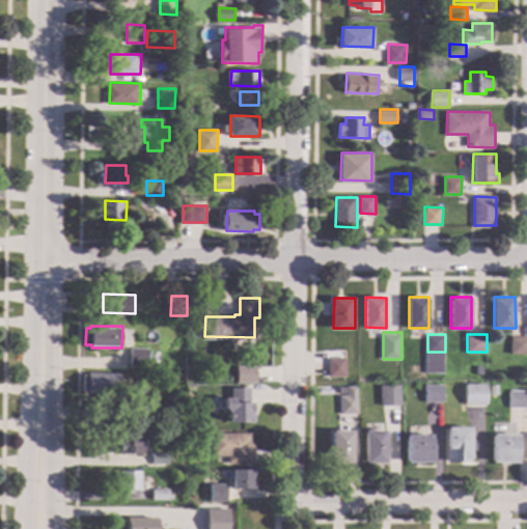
[(526,354),(511,354),(511,336),(526,336),(526,354)]
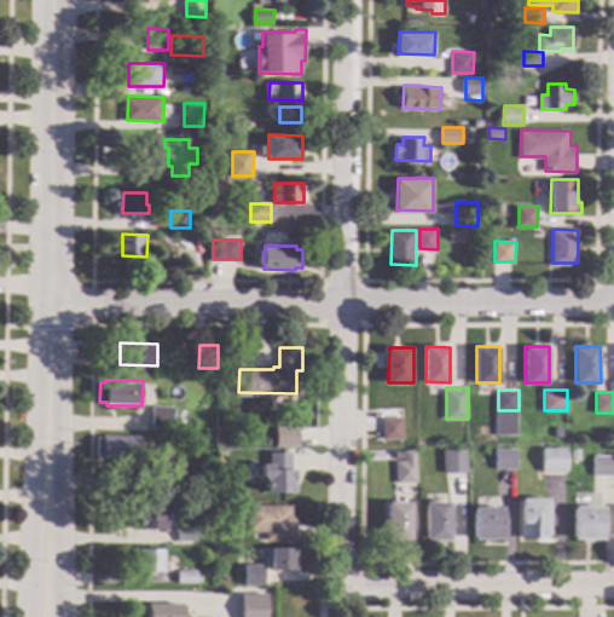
[(174,427),(155,427),(155,405),(158,405),(174,405),(174,427)]
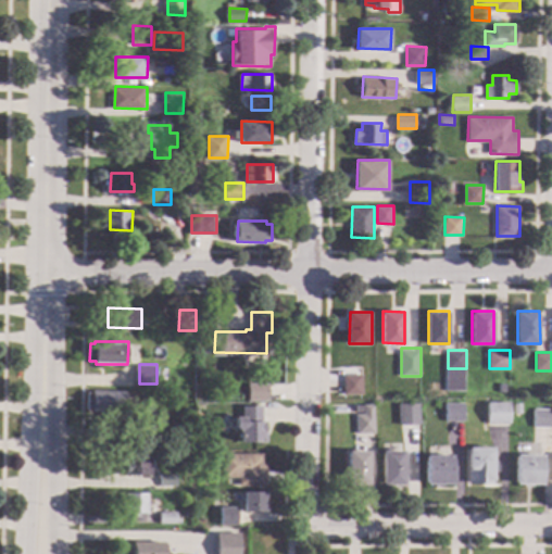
[(365,394),(346,394),(346,366),(365,367),(365,394)]
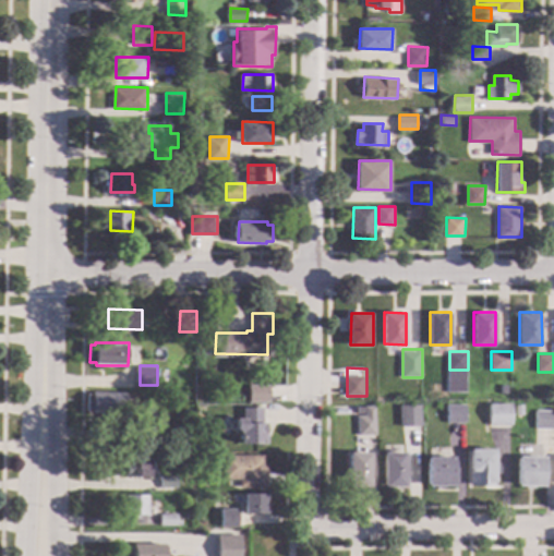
[(250,400),(271,401),(271,383),(250,382),(250,400)]
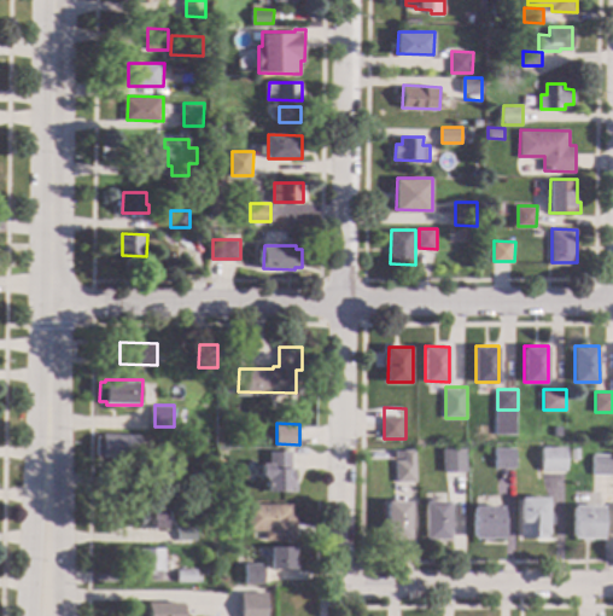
[(140,459),(104,459),(104,455),(99,455),(99,436),(104,436),(104,434),(140,435),(140,459)]
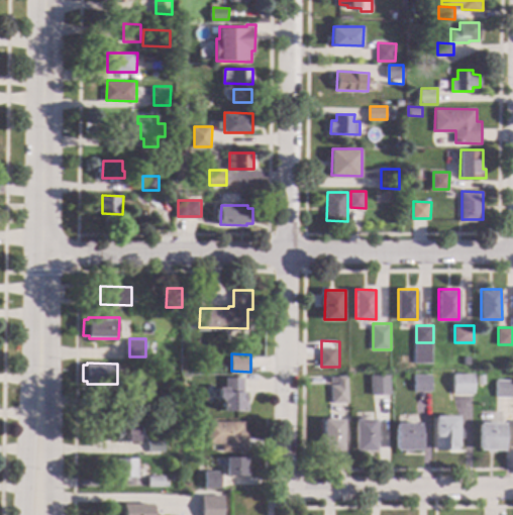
[(391,391),(373,391),(373,374),(391,374),(391,391)]
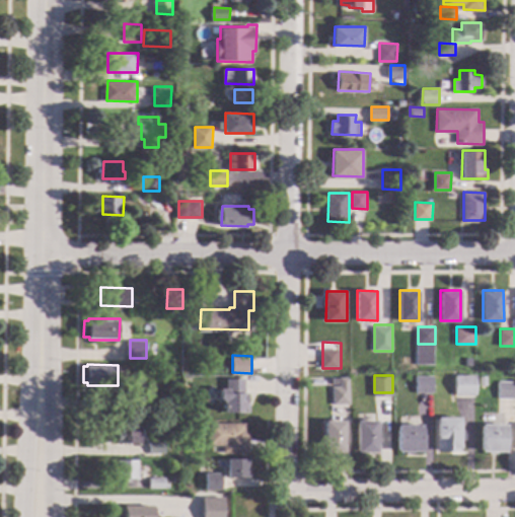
[(435,392),(418,392),(417,375),(435,375),(435,392)]
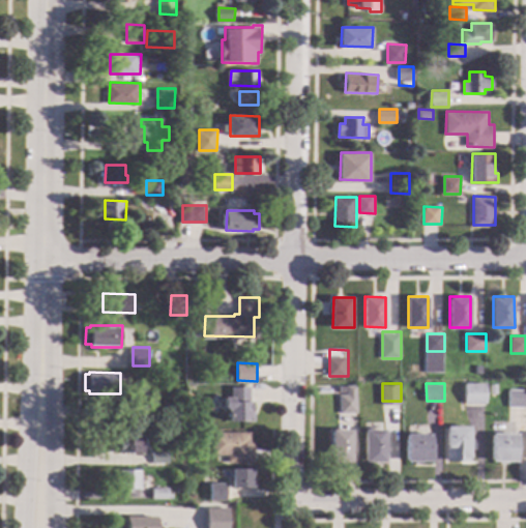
[(488,403),(466,403),(466,383),(488,383),(488,403)]
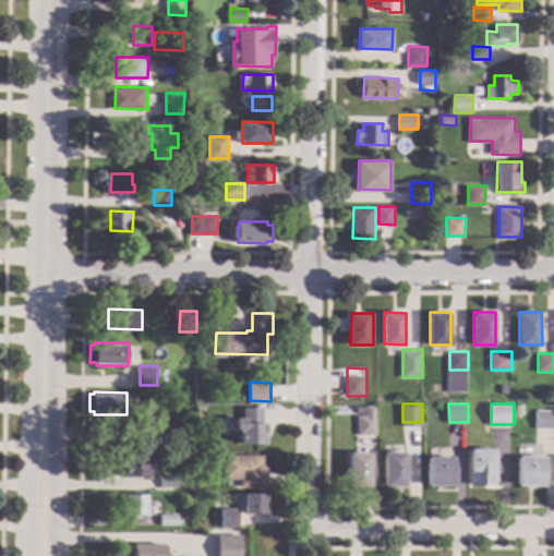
[(266,405),(265,431),(269,432),(269,444),(240,443),(240,432),(237,431),(237,415),(244,415),(245,405),(266,405)]
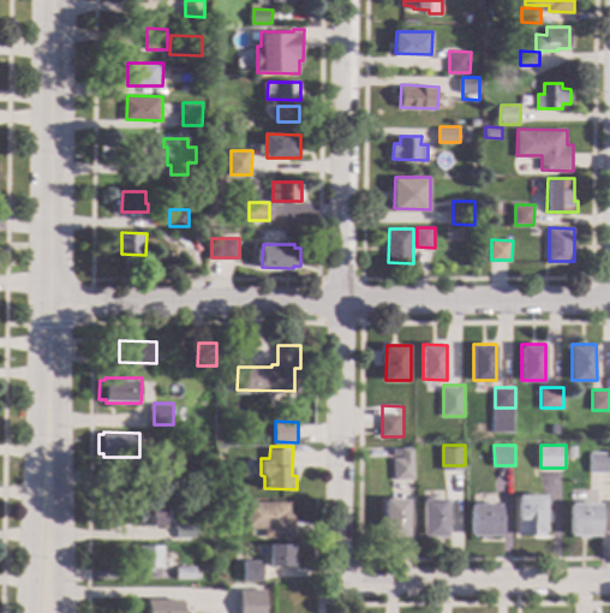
[(416,478),(395,478),(395,458),(405,458),(405,447),(417,447),(416,478)]
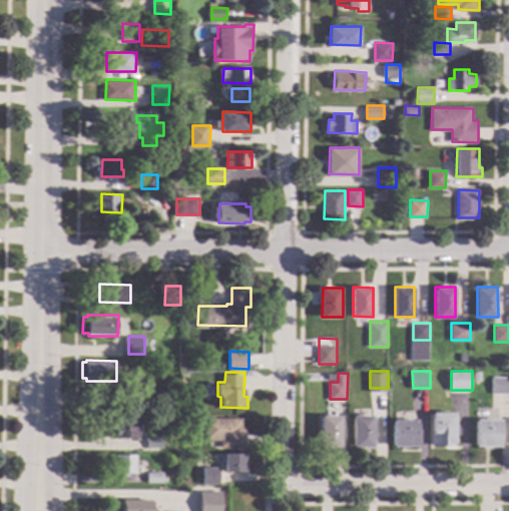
[(508,393),(494,393),(494,376),(508,376),(508,393)]
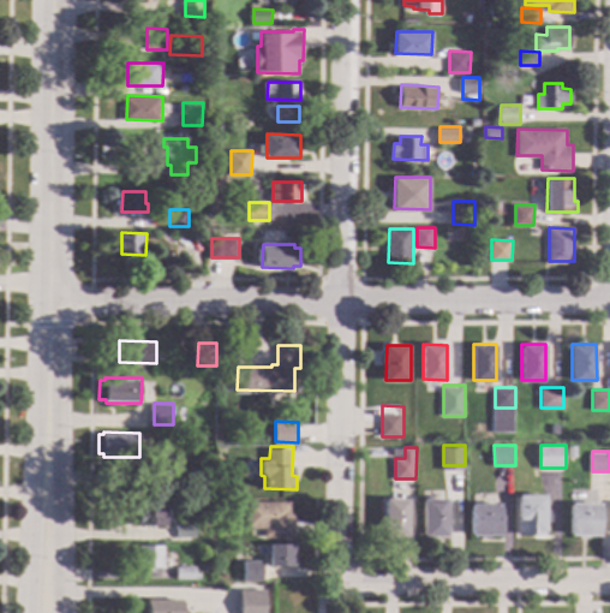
[(162,491),(142,491),(142,469),(162,469),(162,491)]
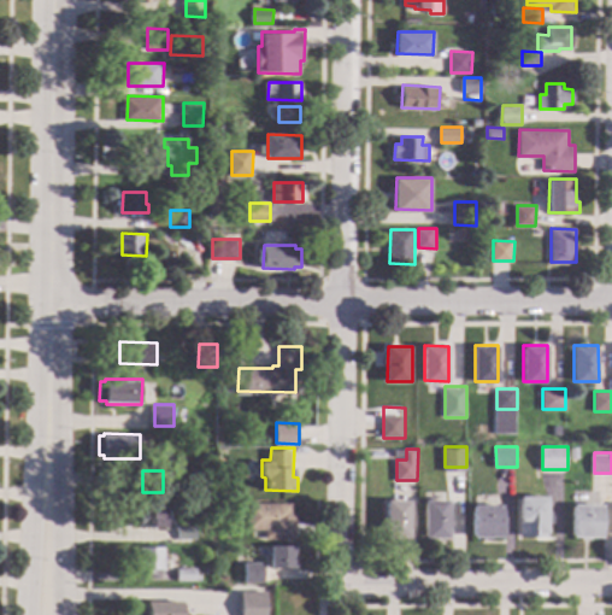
[(547,537),(521,537),(521,497),(547,497),(547,537)]
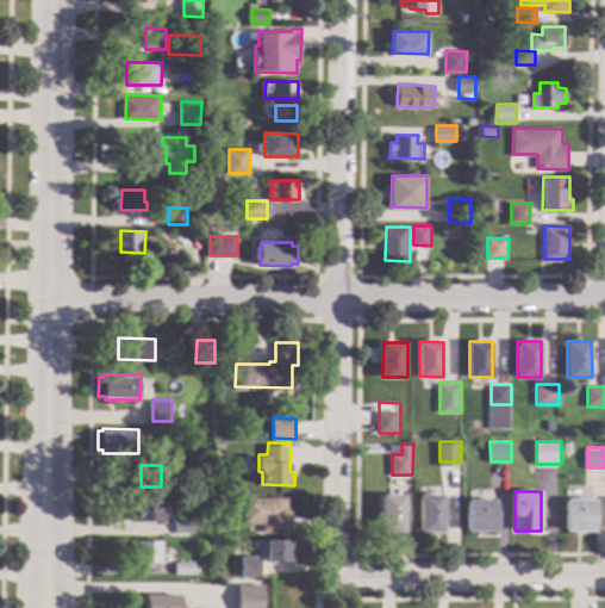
[(406,532),(384,532),(384,495),(406,495),(406,532)]
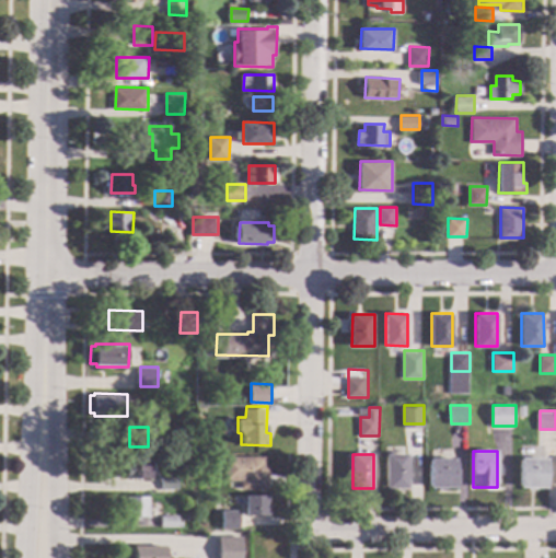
[(408,487),(386,487),(387,454),(409,454),(408,487)]
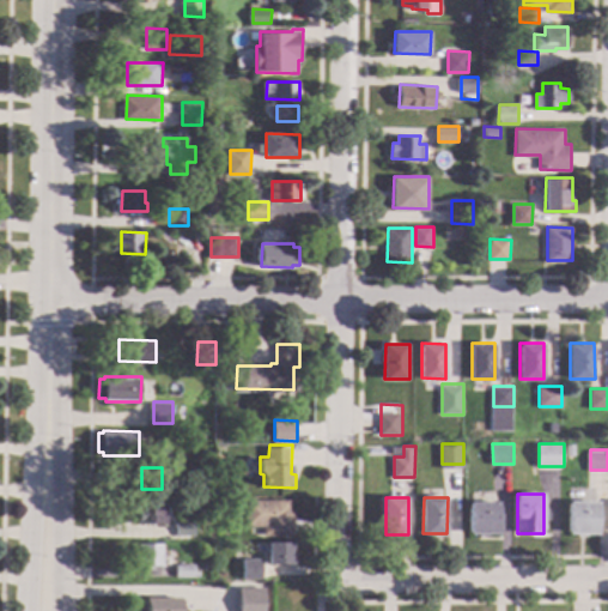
[(291,508),(296,509),(295,534),(265,533),(266,525),(248,525),(248,500),(291,501),(291,508)]
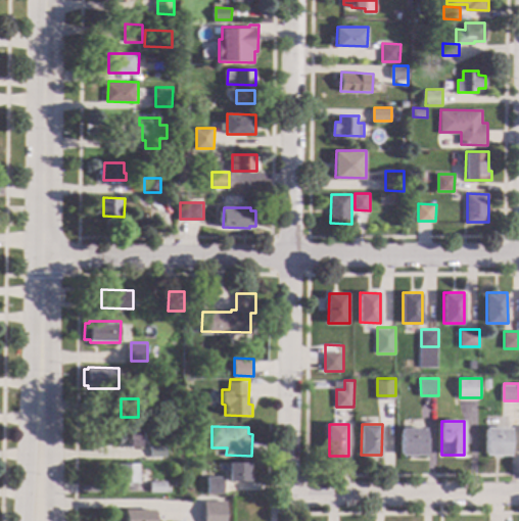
[(142,446),(121,446),(121,427),(143,427),(142,446)]
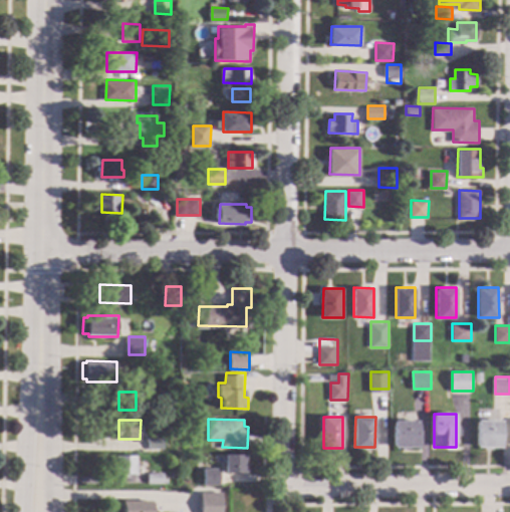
[(503,447),(479,447),(479,420),(503,420),(503,447)]
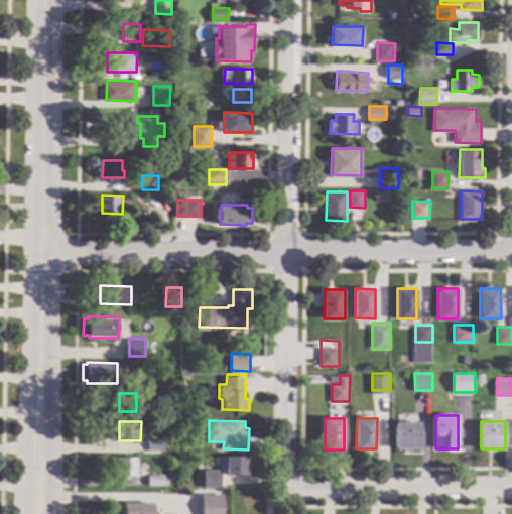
[(421,448),(396,448),(396,422),(421,422),(421,448)]
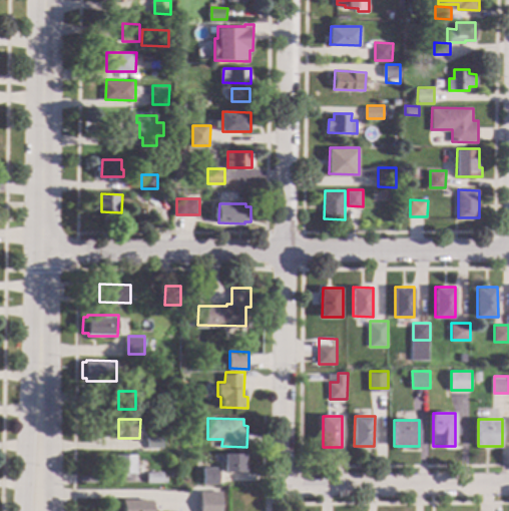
[(165,447),(150,447),(150,437),(165,438),(165,447)]
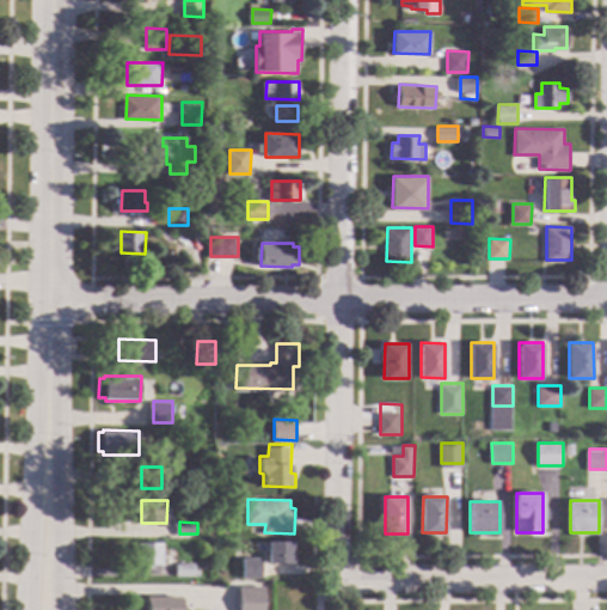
[(165,565),(140,565),(141,542),(165,542),(165,565)]
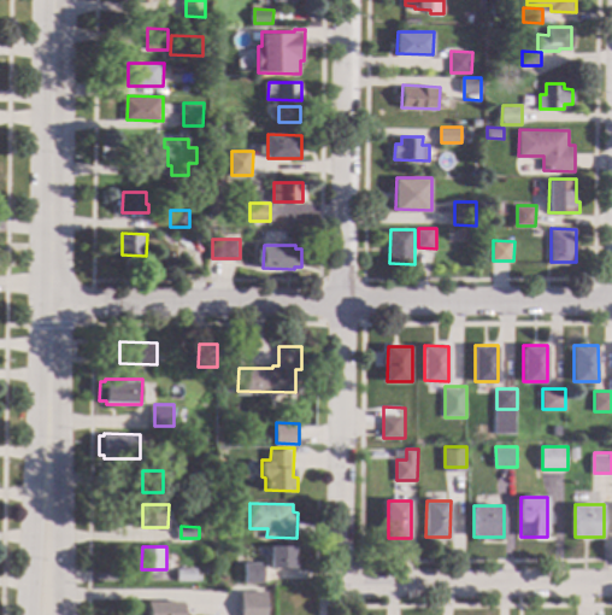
[(296,567),(272,567),(272,546),(296,546),(296,567)]
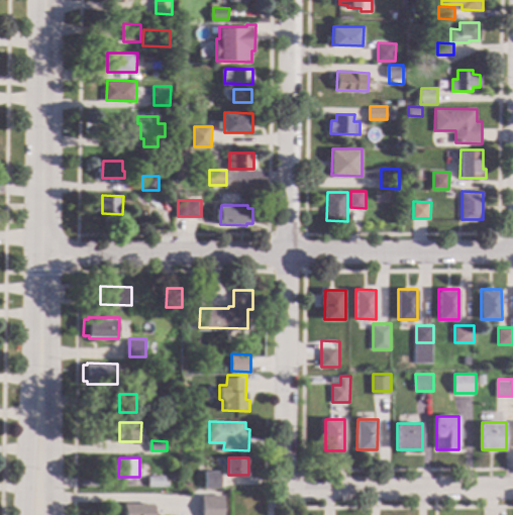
[(222,487),(206,487),(207,471),(222,471),(222,487)]
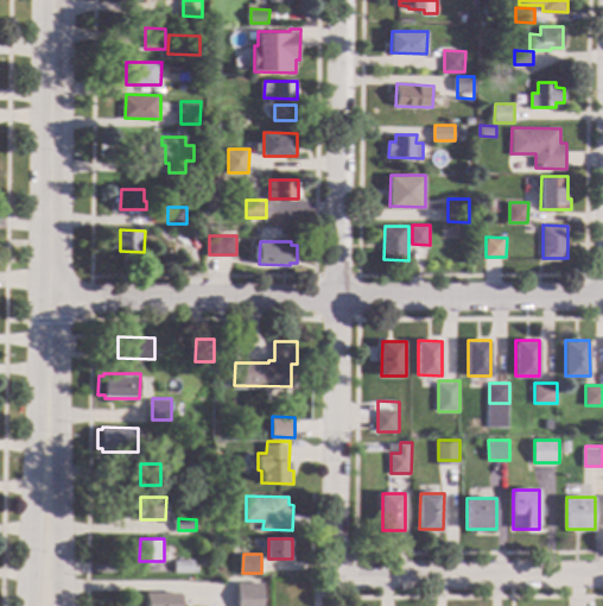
[(195,570),(177,570),(177,560),(196,560),(195,570)]
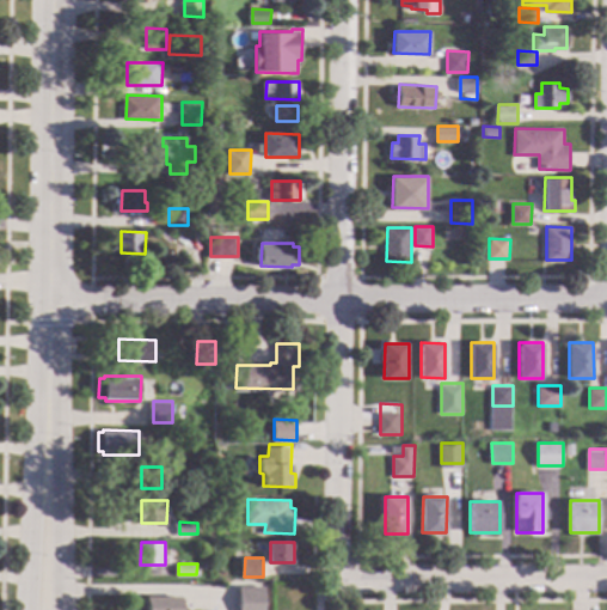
[(219,603),(200,602),(200,581),(219,581),(219,603)]
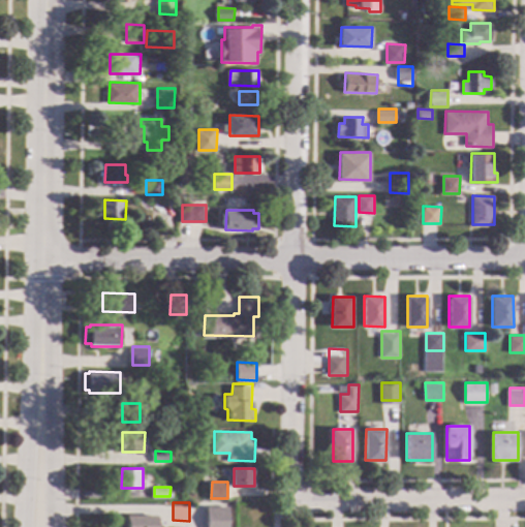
[(229,526),(229,504),(208,505),(208,526),(229,526)]
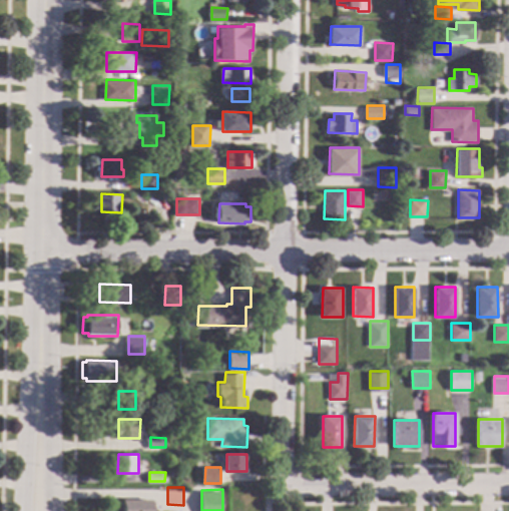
[(153,510),(120,510),(120,500),(154,500),(153,510)]
